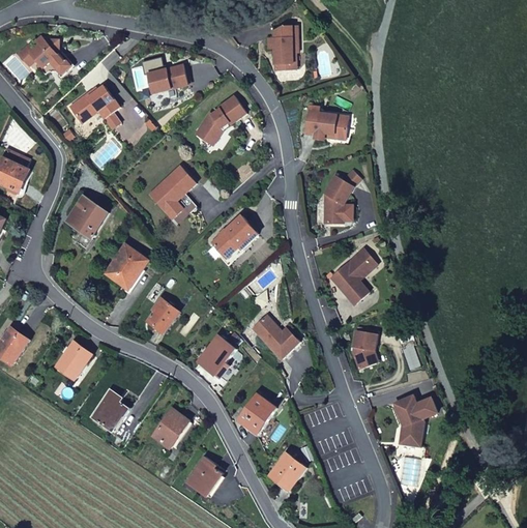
[(295,24),(281,25),(272,29),(272,36),(266,37),(267,48),(272,47),(272,51),(273,68),(284,68),(289,62),(293,62),(292,51),(295,51),(297,51),(295,24)]
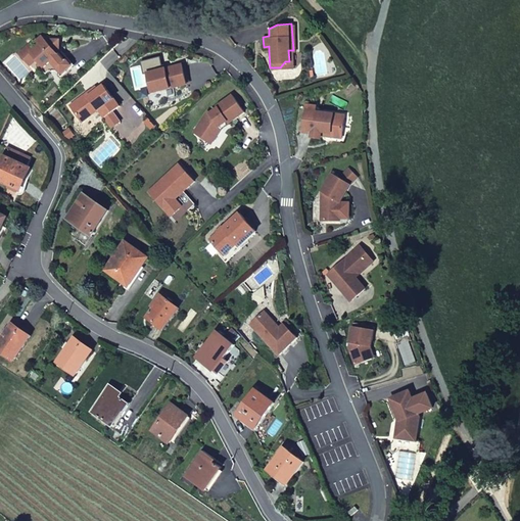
[(57,38),(51,36),(48,39),(42,33),(37,38),(41,41),(36,46),(30,40),(17,52),(29,63),(35,57),(42,64),(43,65),(56,52),(55,50),(56,49),(57,38)]
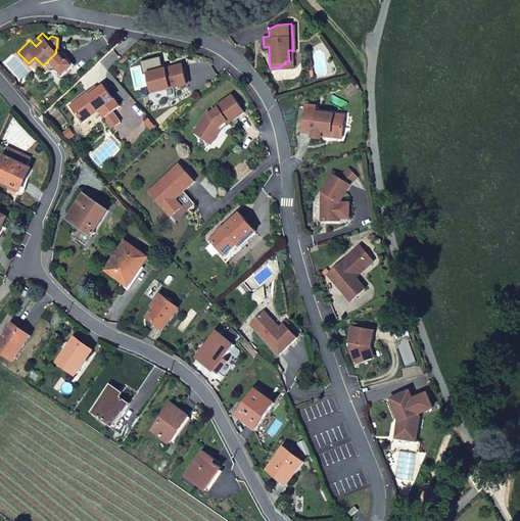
[(285,61),(280,67),(292,66),(291,50),(288,50),(289,61),(285,61)]
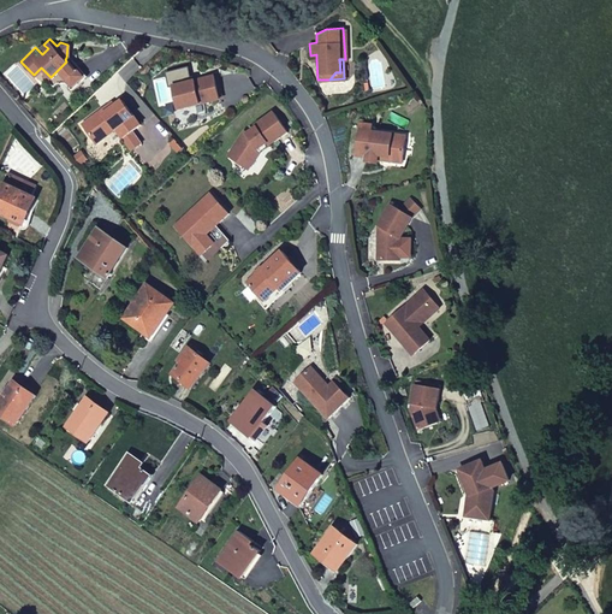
[(66,62),(51,77),(49,76),(47,80),(51,83),(70,66),(66,62)]
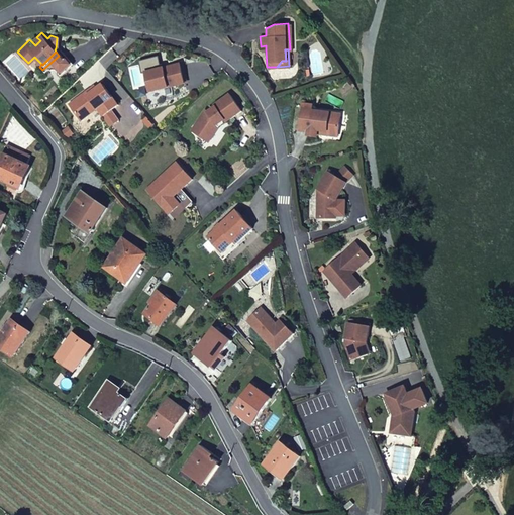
[(178,62),(143,70),(148,90),(159,87),(183,81),(178,62)]
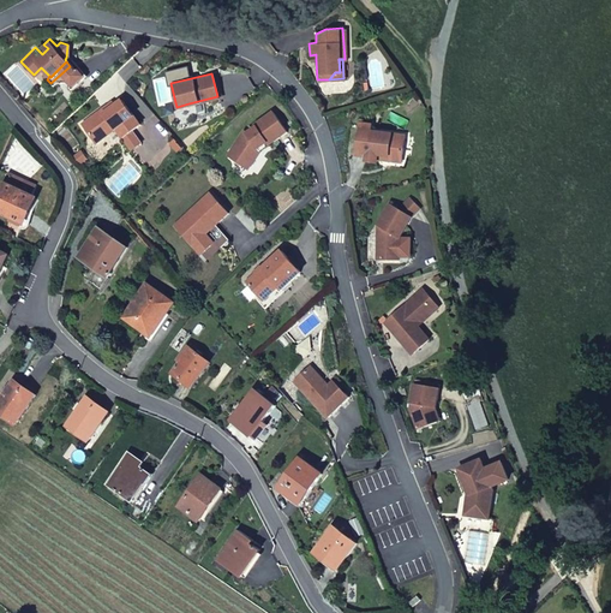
[(138,123),(119,97),(112,103),(102,111),(100,107),(79,121),(94,142),(113,128),(120,136),(138,123)]
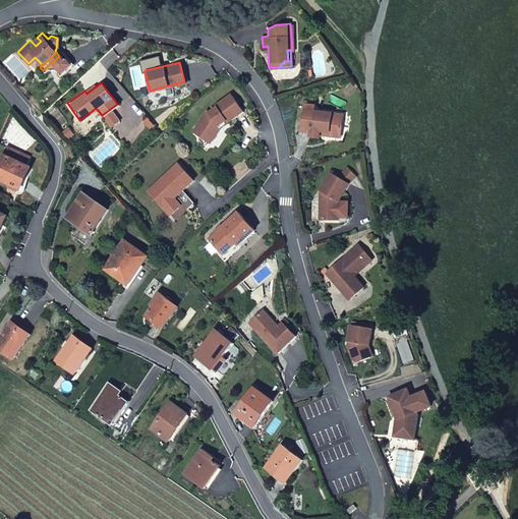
[(95,88),(93,84),(84,91),(87,94),(95,88)]
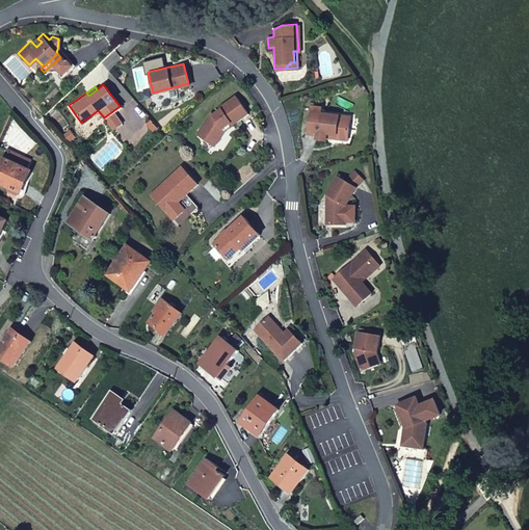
[(163,89),(153,93),(154,99),(164,96),(163,89)]
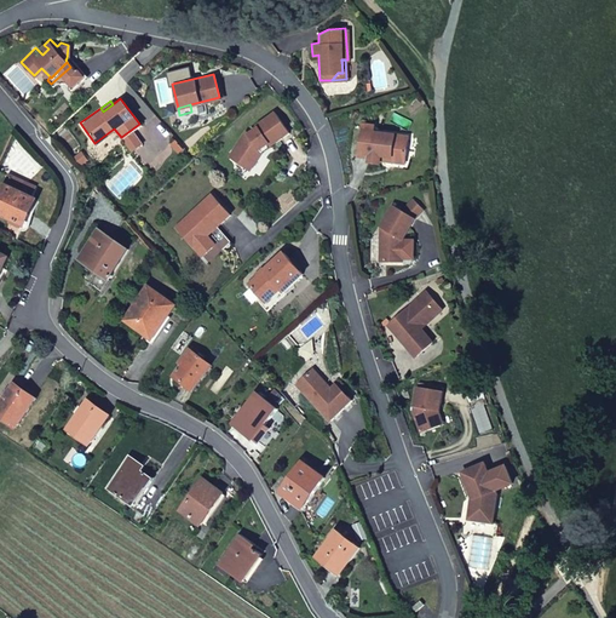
[(287,131),(272,110),(254,124),(255,125),(247,132),(243,130),(230,149),(251,164),(260,150),(258,148),(266,141),(269,144),(287,131)]
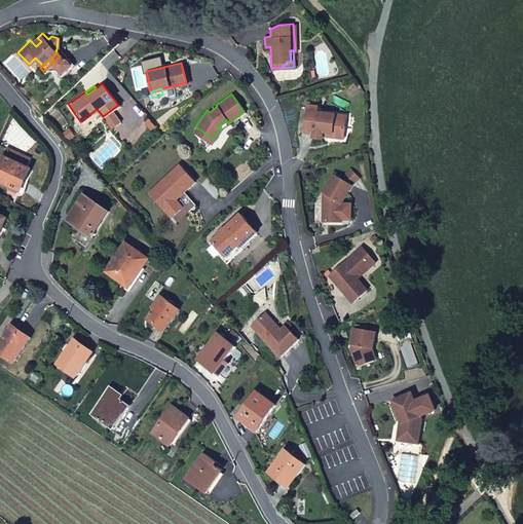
[(342,131),(344,114),(314,110),(315,105),(306,104),(302,131),(311,132),(311,135),(321,136),(321,134),(321,131),(331,132),(331,128),(342,131)]
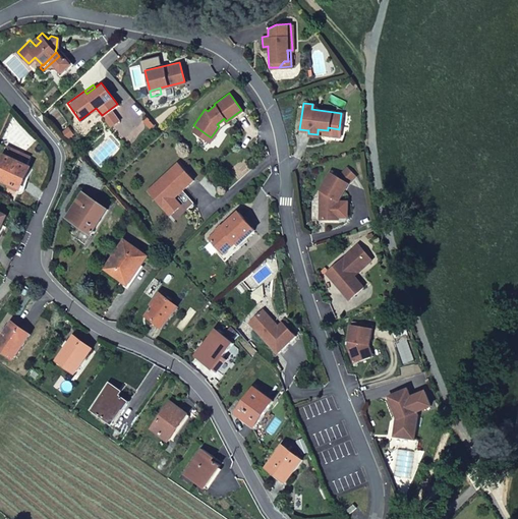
[(211,137),(193,125),(191,129),(208,141),(211,137)]
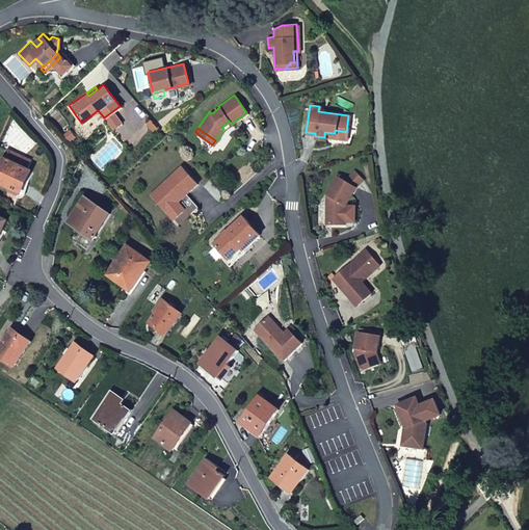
[(6,149),(2,157),(24,167),(28,159),(6,149)]
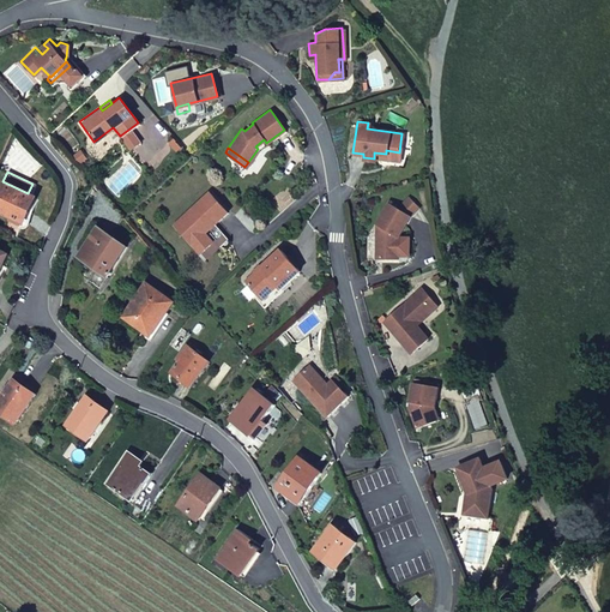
[(6,219),(2,228),(14,234),(32,196),(28,193),(2,181),(0,186),(0,213),(13,219),(12,221),(6,219)]
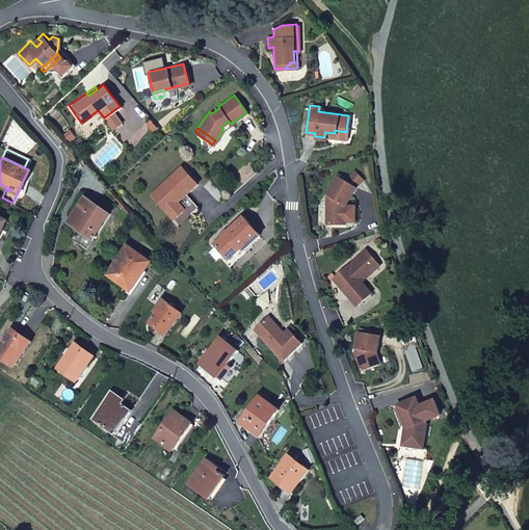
[(195,182),(180,165),(150,193),(172,217),(183,208),(174,199),(177,195),(179,197),(184,192),(195,182)]
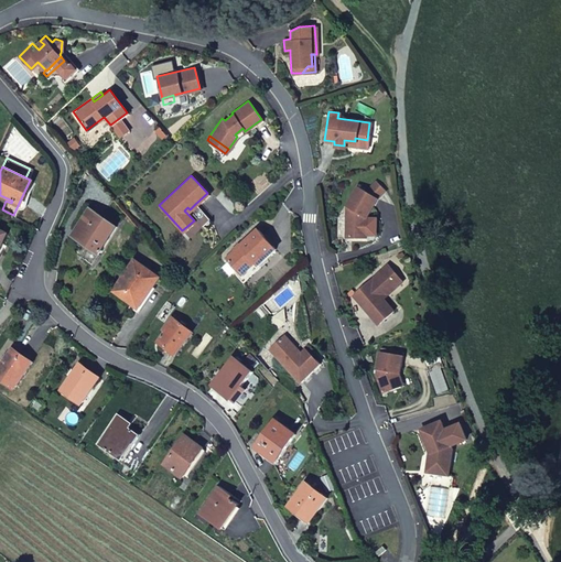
[(364,216),(376,196),(355,185),(344,204),(347,206),(344,212),(347,214),(347,217),(344,222),(344,236),(364,236),(364,216)]
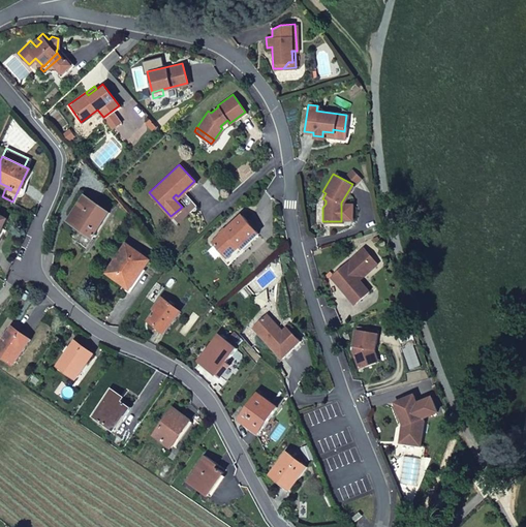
[(195,205),(183,191),(178,196),(176,194),(173,197),(182,207),(171,216),(176,222),(195,205)]
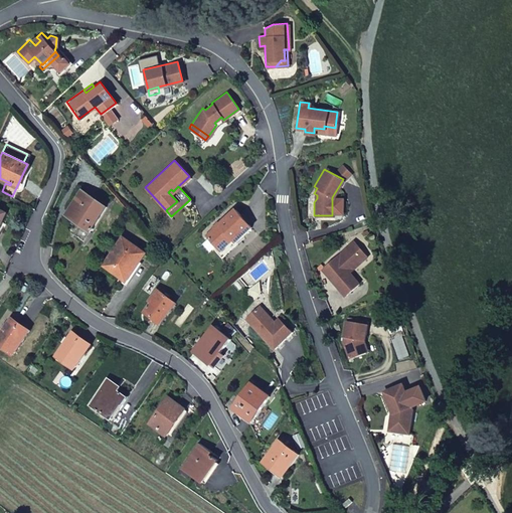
[(105,206),(81,190),(65,214),(89,230),(105,206)]
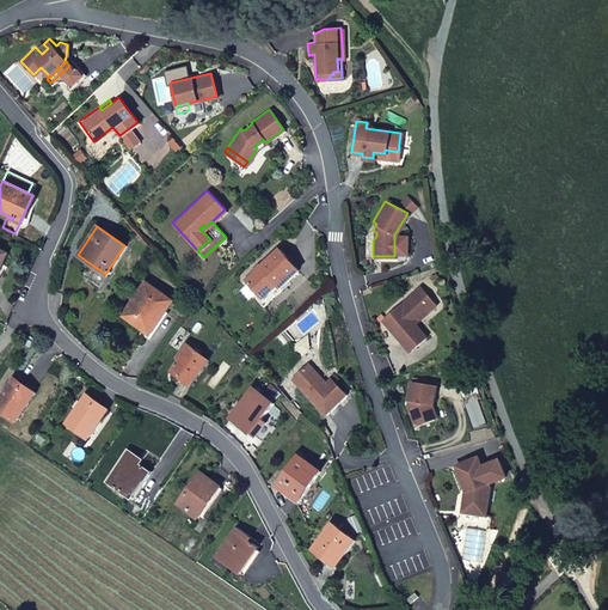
[(278,286),(296,268),(277,248),(243,278),(252,288),(259,296),(275,282),(278,286)]
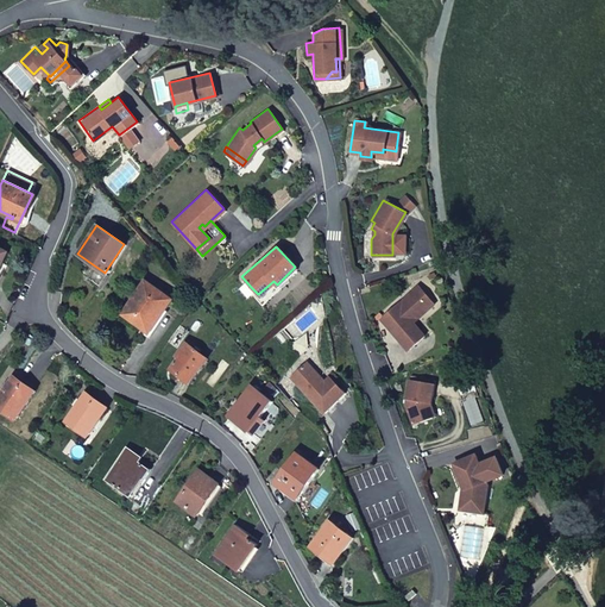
[(121,313),(145,329),(159,307),(164,310),(171,299),(144,280),(121,313)]
